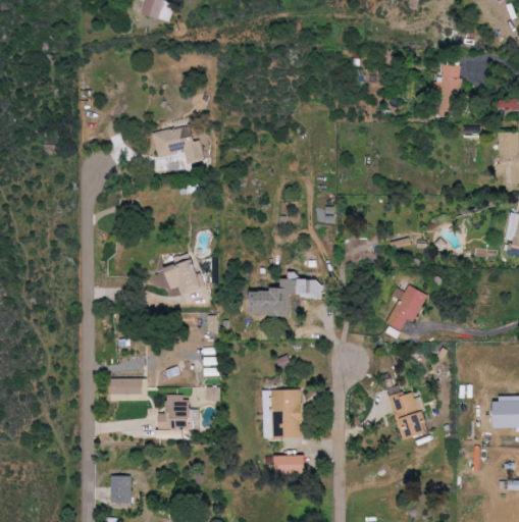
[(144,0),(140,14),(167,22),(172,4),(162,1),(162,0),(144,0)]
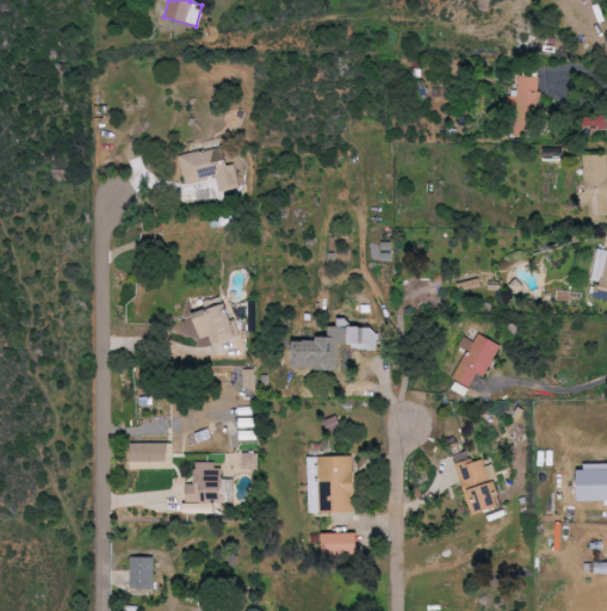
[(538,78),(518,75),(516,91),(512,91),(507,134),(532,136),(538,78)]
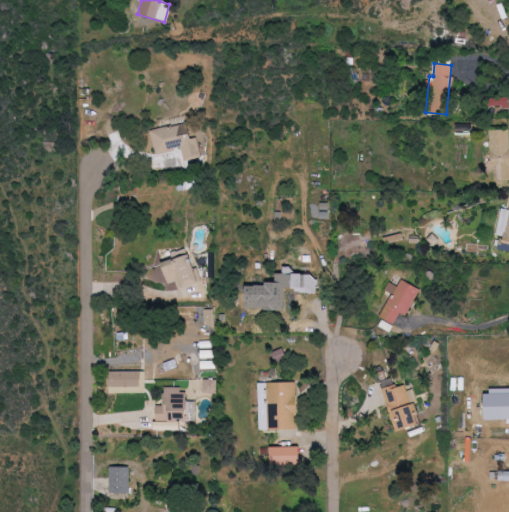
[(507,106),(507,98),(486,98),(486,106),(507,106)]
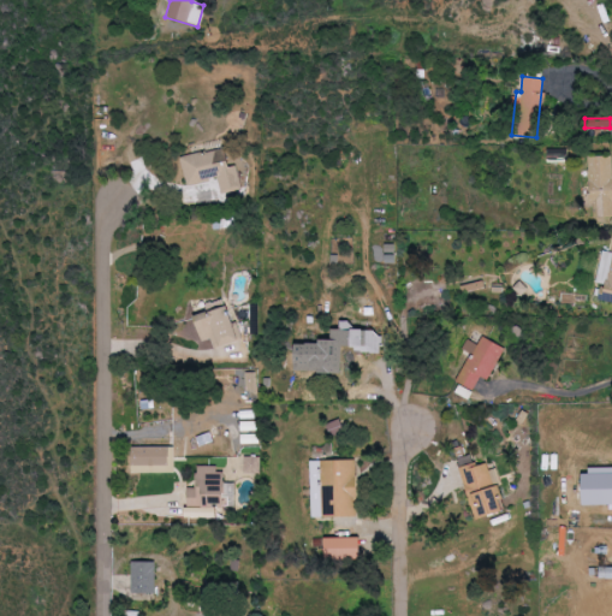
[(178,157),(184,185),(215,179),(219,194),(239,189),(235,166),(226,167),(221,140),(202,144),(203,152),(178,157)]
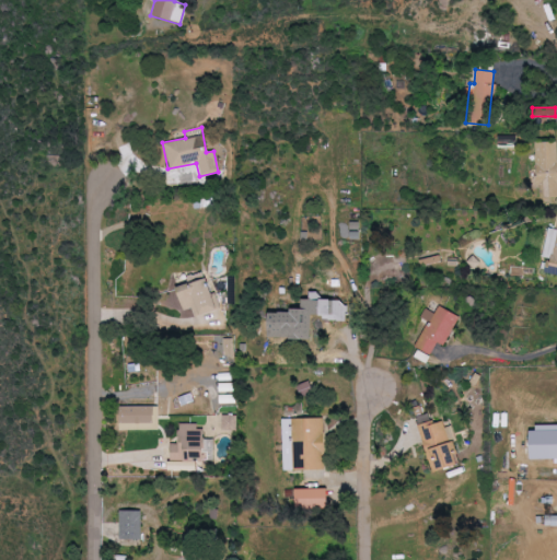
[(536,142),(536,198),(556,197),(556,161),(556,162),(556,142),(536,142)]
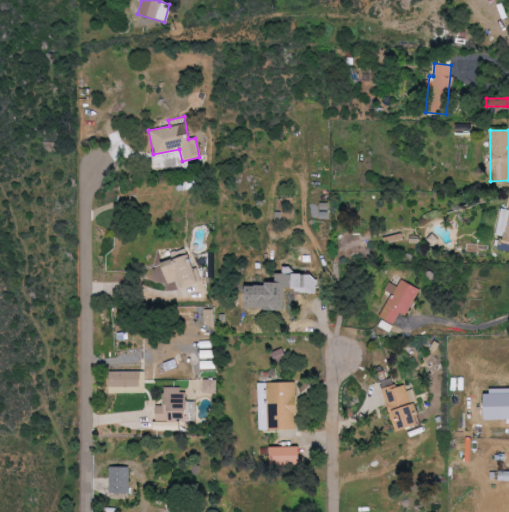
[(508,252),(508,210),(500,209),(494,250),(508,252)]
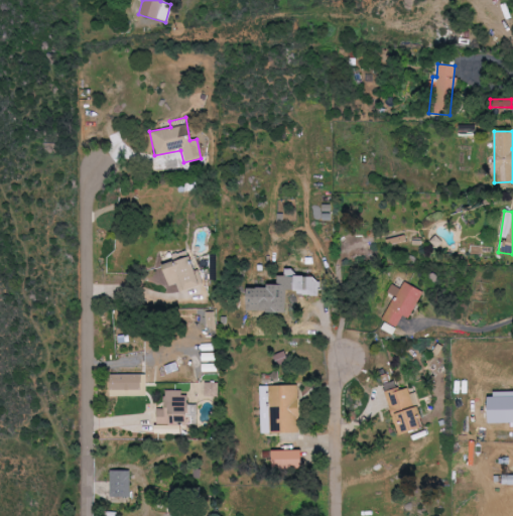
[(200,285),(191,256),(185,258),(183,252),(172,255),(174,262),(162,265),(168,286),(175,284),(177,291),(200,285)]
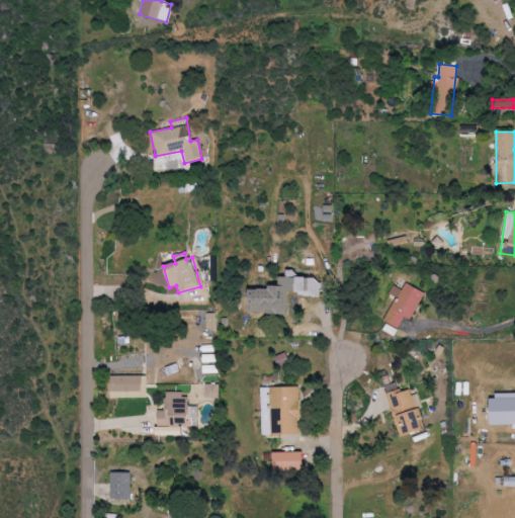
[(286,315),(287,291),(297,291),(297,296),(319,296),(320,279),(295,278),(295,270),(286,270),(286,277),(278,277),(277,288),(248,287),(247,312),(267,312),(267,314),(286,315)]
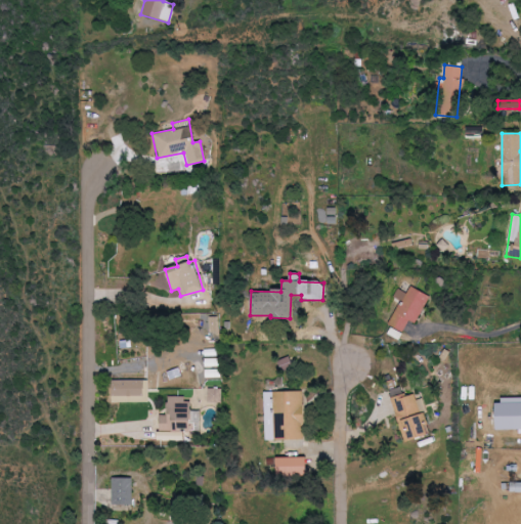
[(428,296),(409,288),(406,294),(396,289),(393,297),(399,300),(388,325),(402,333),(407,320),(416,323),(428,296)]
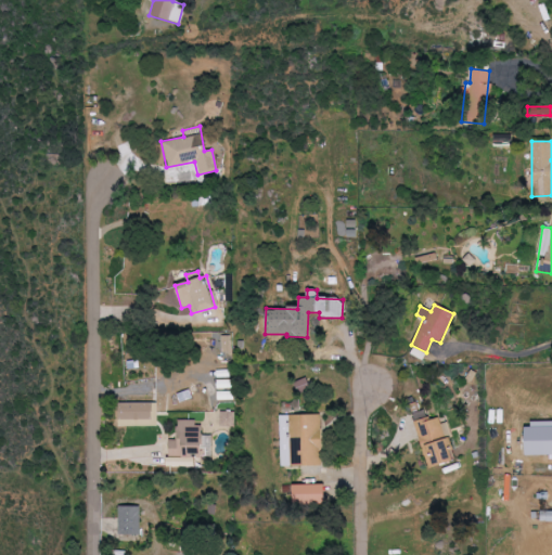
[(229,392),(215,391),(215,400),(229,400),(229,392)]
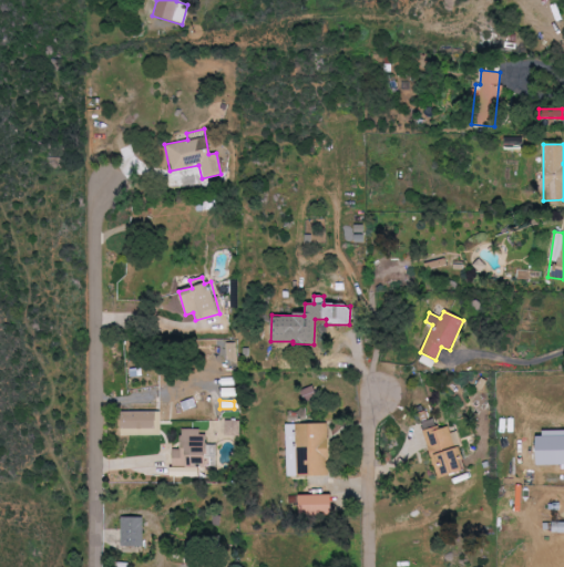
[(153,411),(119,412),(120,435),(153,435),(153,411)]
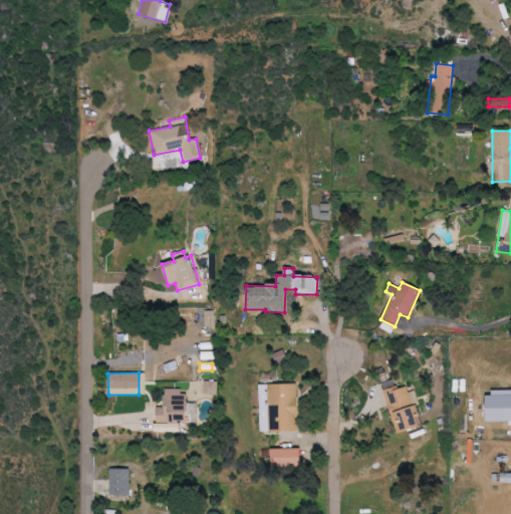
[(203,396),(216,396),(216,381),(203,381),(203,396)]
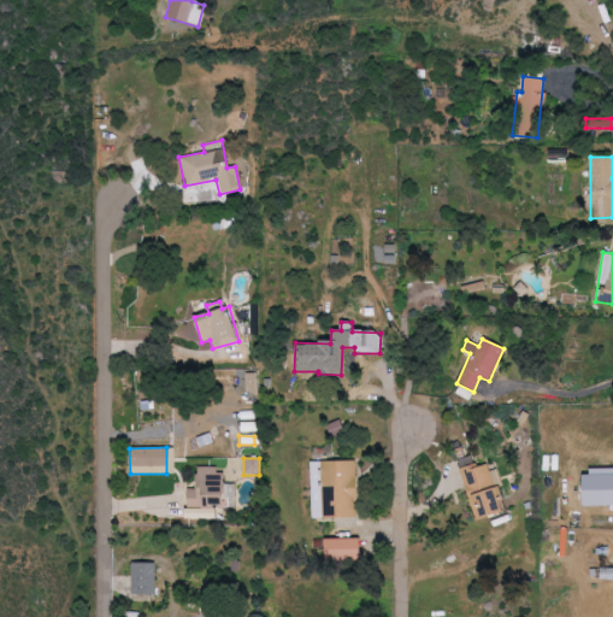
[(457,463),(476,522),(506,512),(490,463),(473,468),(471,458),(457,463)]
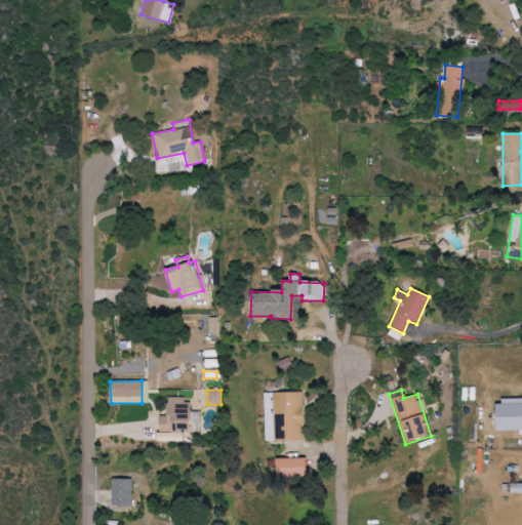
[(303,440),(302,393),(264,393),(265,441),(303,440)]
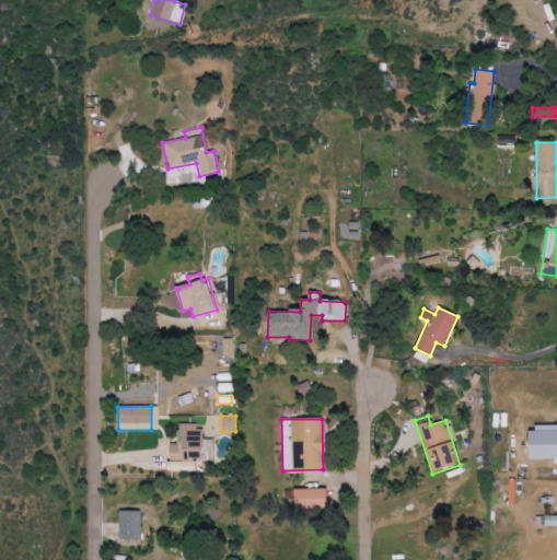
[(177,443),(167,443),(167,459),(204,461),(205,426),(177,426),(177,443)]
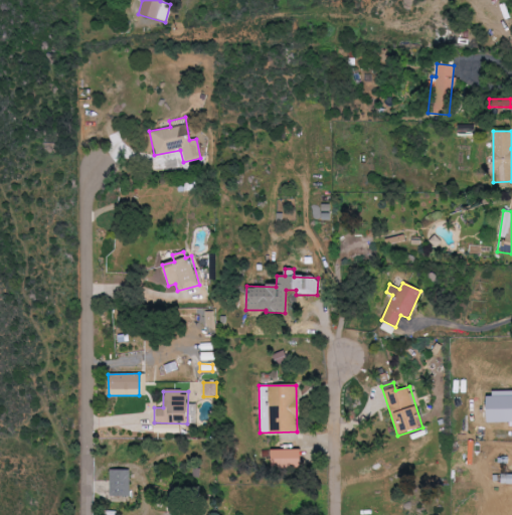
[(300,450),(271,450),(271,469),(301,468),(300,450)]
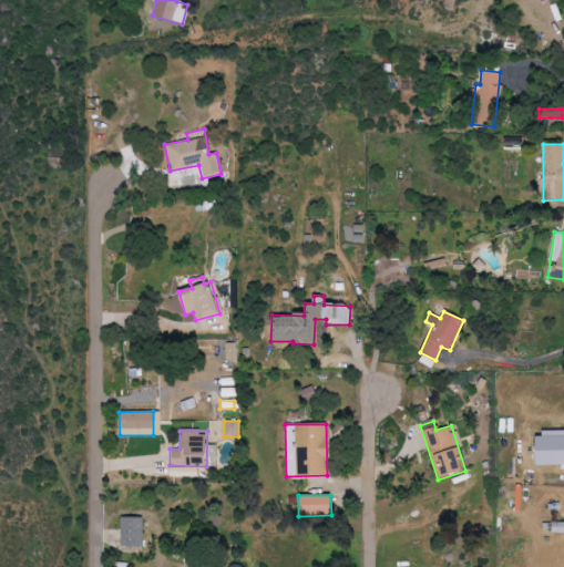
[(142,517),(121,517),(120,546),(141,547),(142,517)]
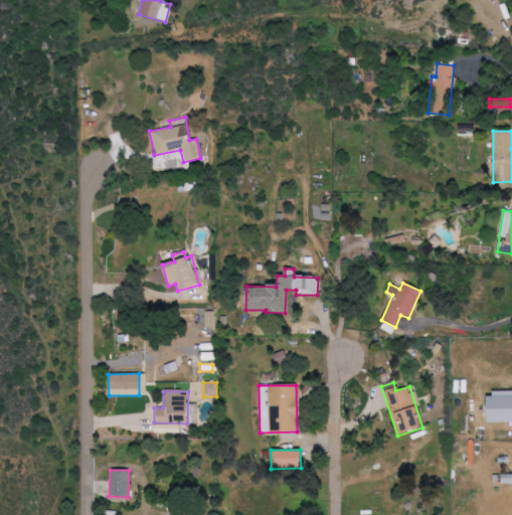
[(511,484),(511,474),(500,474),(500,484),(511,484)]
